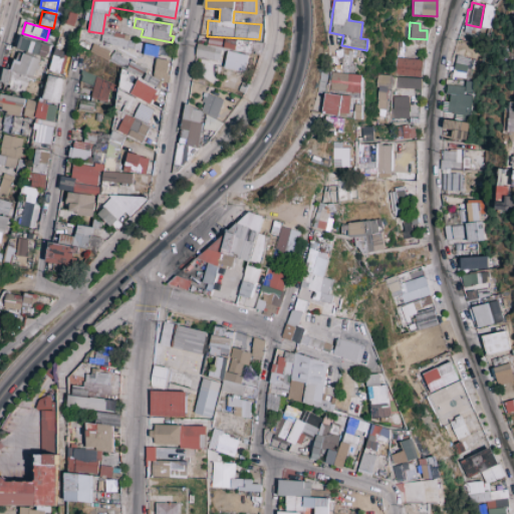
[(129,36),(102,29),(99,42),(152,55),(155,46),(127,39),(129,36)]
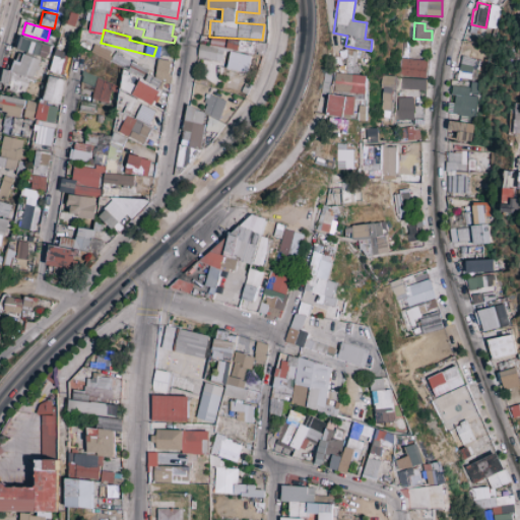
[(223,49),(252,53),(254,42),(211,36),(210,45),(198,44),(196,58),(221,61),(223,49)]
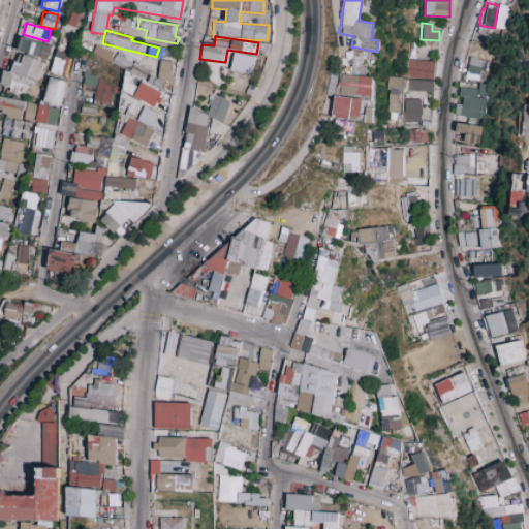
[(17,51),(47,58),(51,44),(21,38),(17,51)]
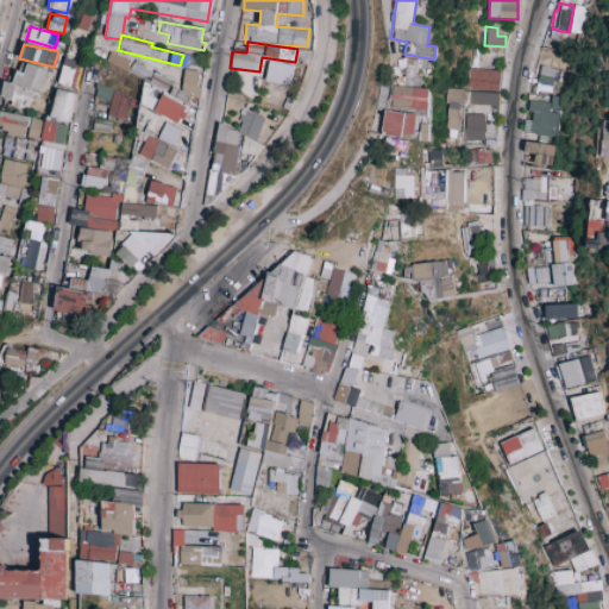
[(127,70),(131,61),(108,52),(105,62),(127,70)]
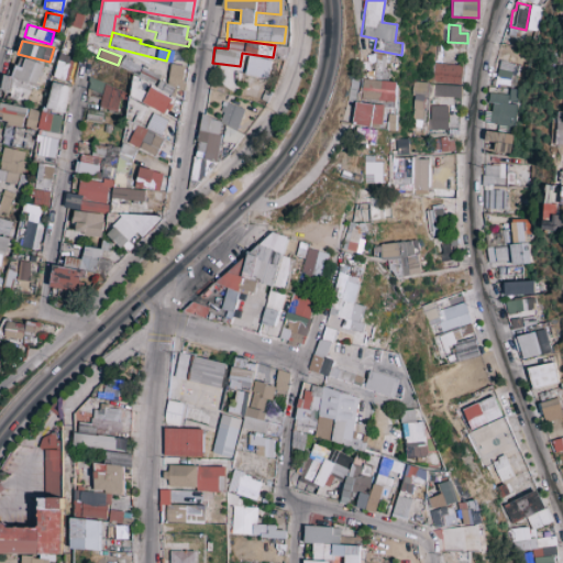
[(73,56),(58,54),(54,78),(68,80),(73,56)]
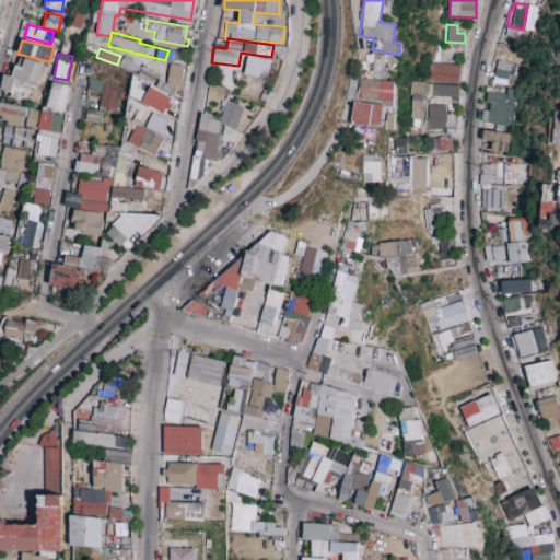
[(244,74),(267,78),(270,59),(246,56),(244,74)]
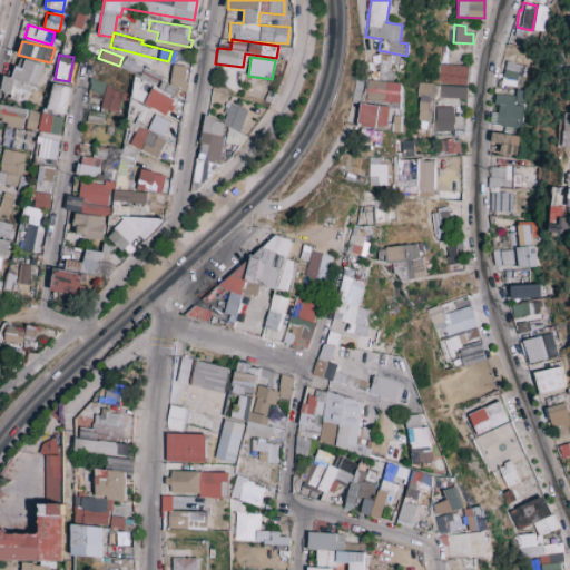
[(0,89),(0,90),(10,94),(9,96),(32,100),(40,64),(25,60),(22,68),(15,66),(11,77),(3,76),(0,89)]
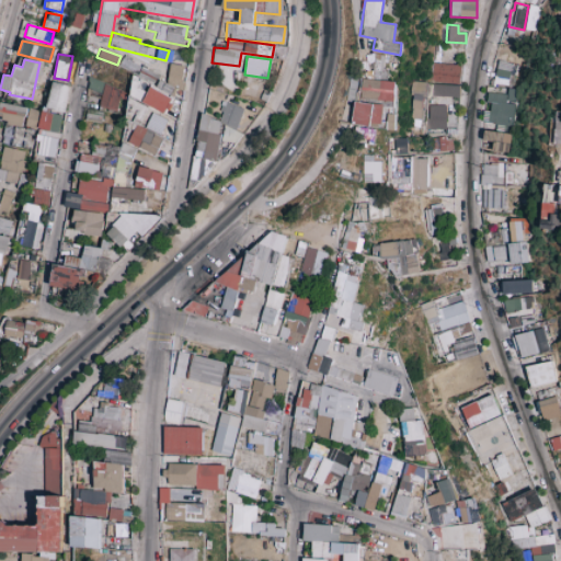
[(511,84),(515,64),(497,60),(493,81),(511,84)]
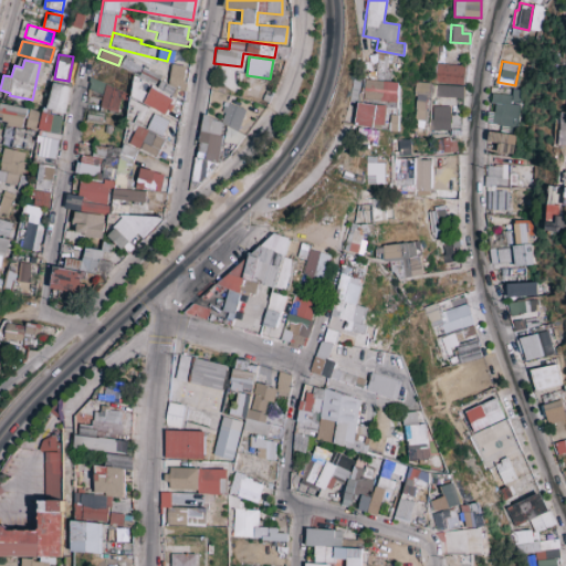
[(186,66),(170,64),(168,84),(182,86),(186,66)]
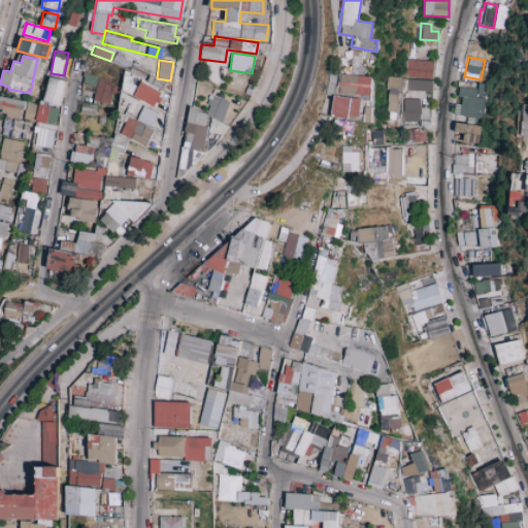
[(432,61),(404,60),(403,77),(431,78),(432,61)]
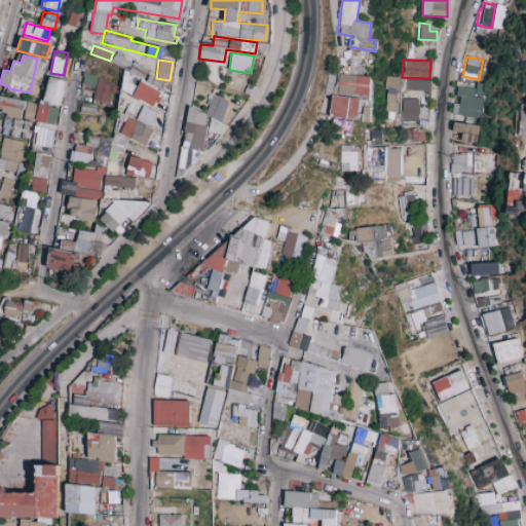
[(159,89),(163,81),(149,75),(146,83),(159,89)]
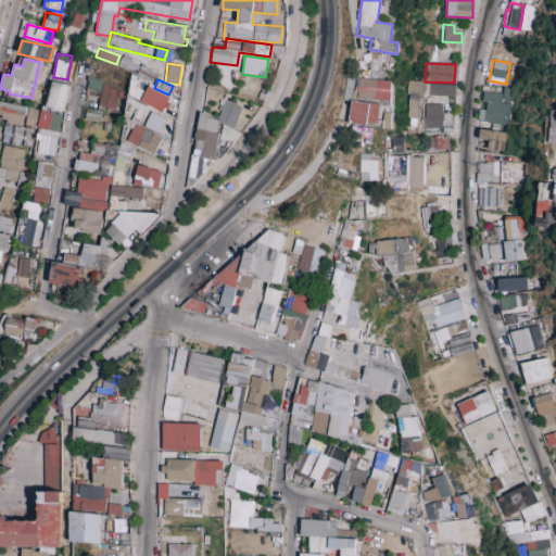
[(392,79),(357,79),(356,98),(391,99),(392,79)]
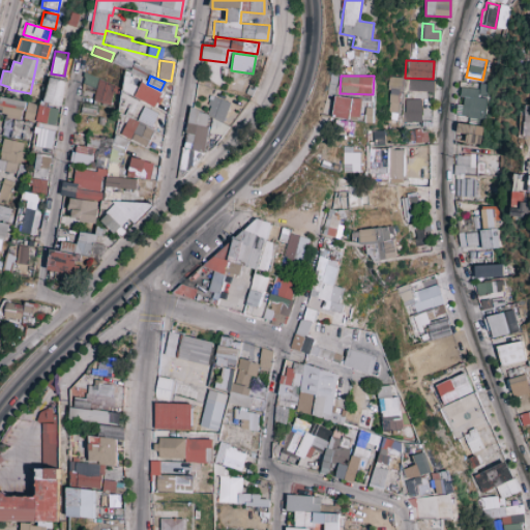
[(399,113),(401,78),(388,77),(386,112),(399,113)]
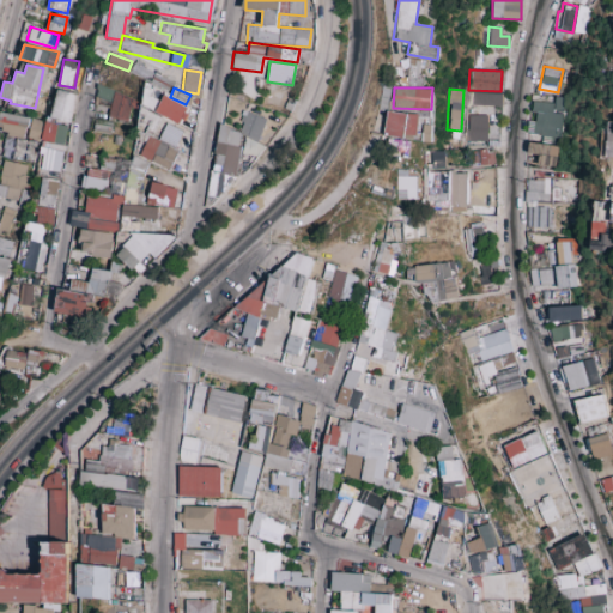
[(52,120),(71,122),(74,92),(55,90),(52,120)]
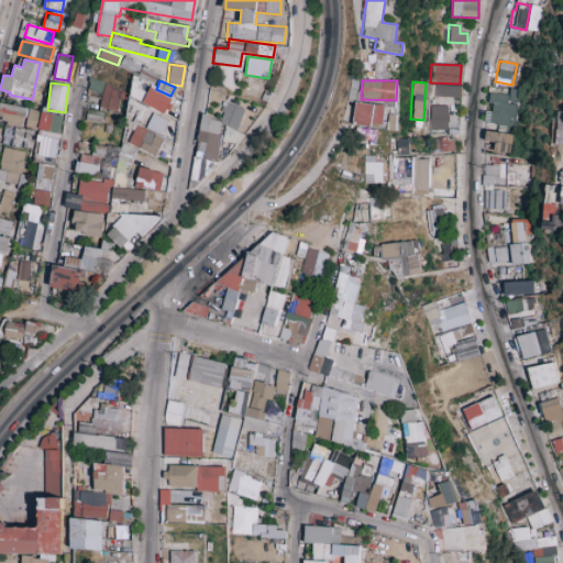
[(124,114),(129,89),(88,83),(86,97),(100,99),(98,110),(124,114)]
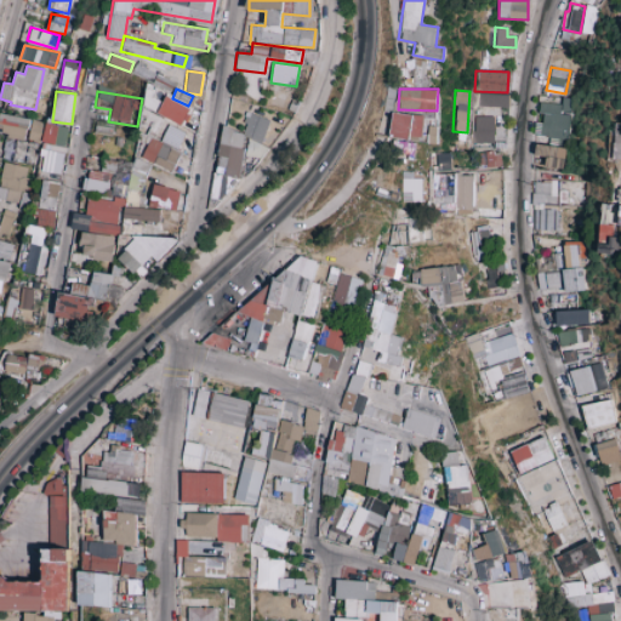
[(161,141),(166,121),(184,126),(191,102),(148,91),(132,152),(143,154),(148,137),(161,141)]
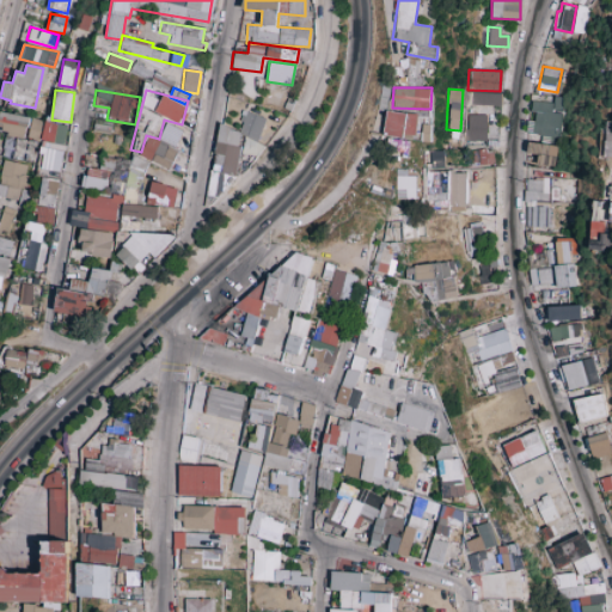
[(500,105),(500,93),(469,92),(469,104),(500,105)]
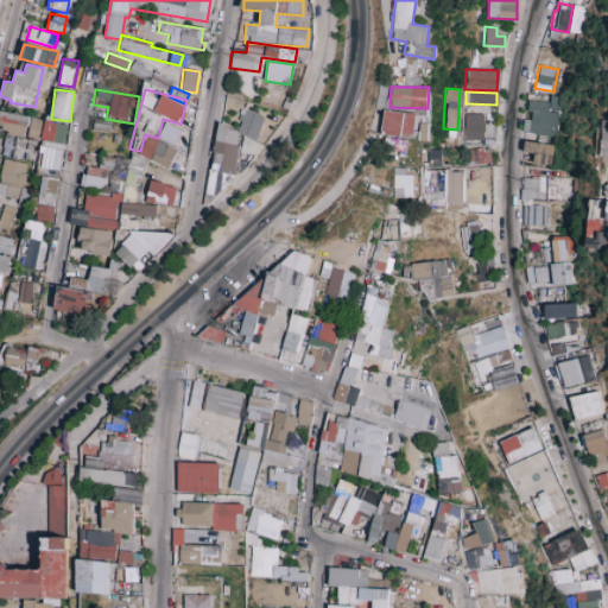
[(527,97),(526,111),(531,111),(529,134),(556,138),(558,112),(555,112),(556,101),(527,97)]
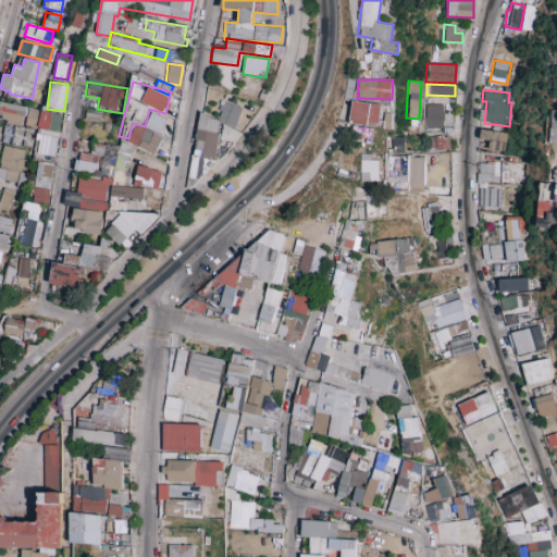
[(199,114),(188,177),(199,180),(203,159),(214,161),(219,139),(235,143),(238,128),(236,128),(240,106),(220,101),(218,118),(199,114)]
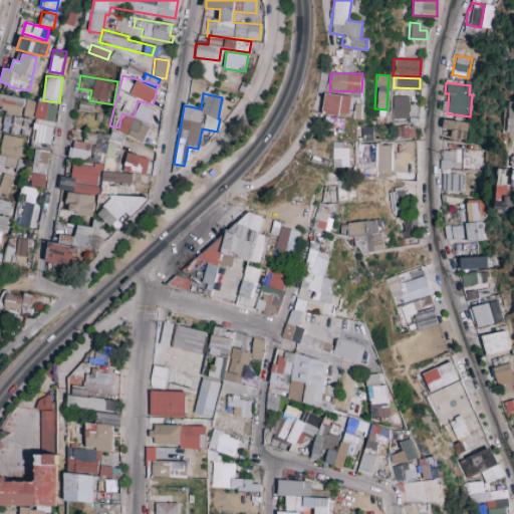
[(349,94),(322,93),(321,114),(348,115),(349,94)]
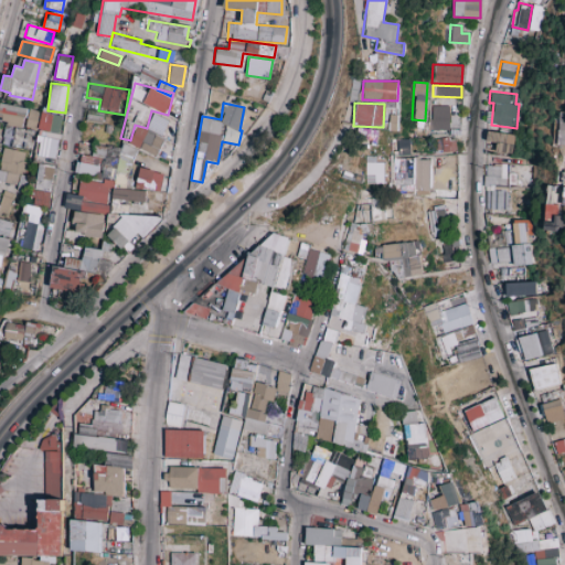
[(0,110),(0,120),(4,121),(1,144),(11,145),(14,127),(33,130),(36,109),(1,104),(0,110)]
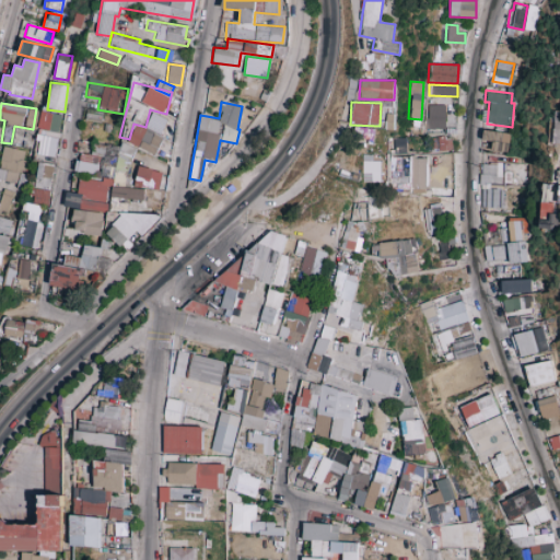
[(444,128),(444,105),(424,105),(424,129),(444,128)]
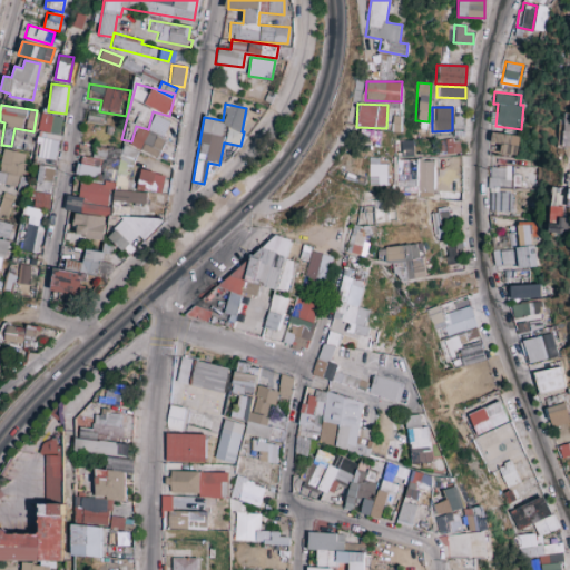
[(400,131),(400,108),(389,108),(387,131),(400,131)]
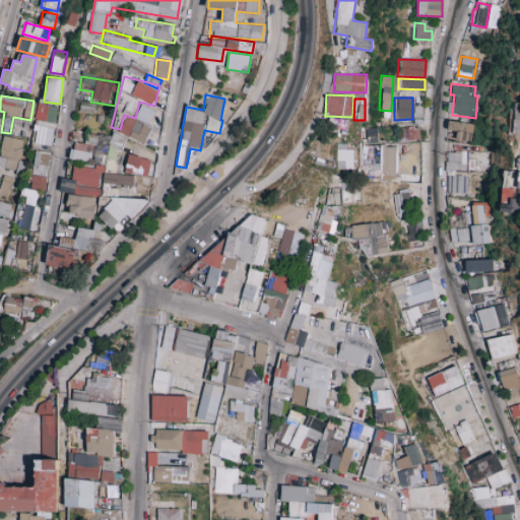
[(93,104),(79,103),(78,112),(93,113),(93,104)]
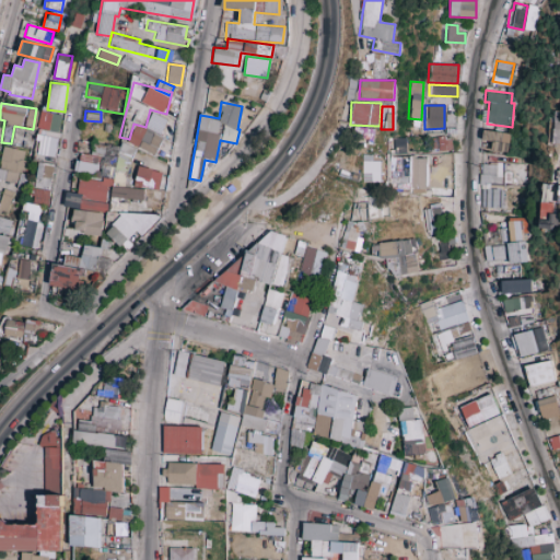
[(61,115),(41,112),(35,141),(39,142),(37,154),(54,158),(61,115)]
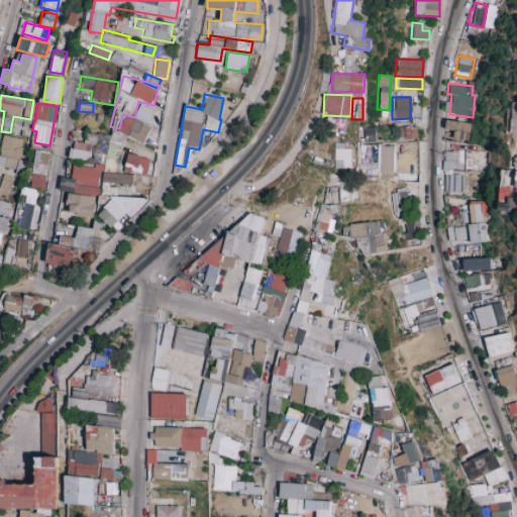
[(153,111),(140,104),(133,117),(146,124),(153,111)]
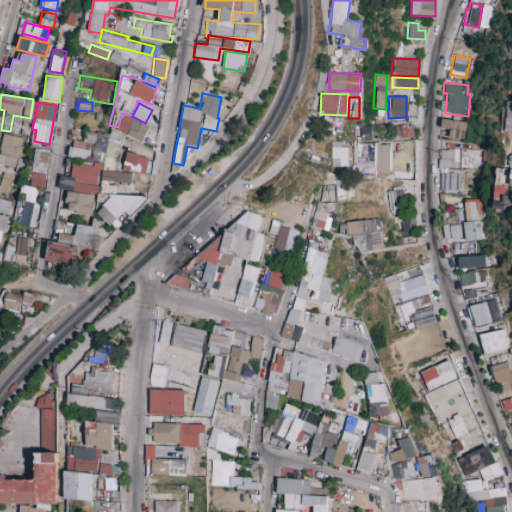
[(147,125),(123,114),(116,131),(140,142),(147,125)]
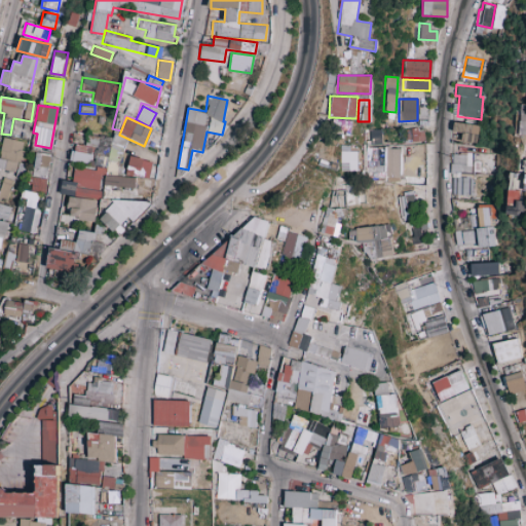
[(476,143),(478,124),(453,122),(452,132),(461,133),(460,142),(476,143)]
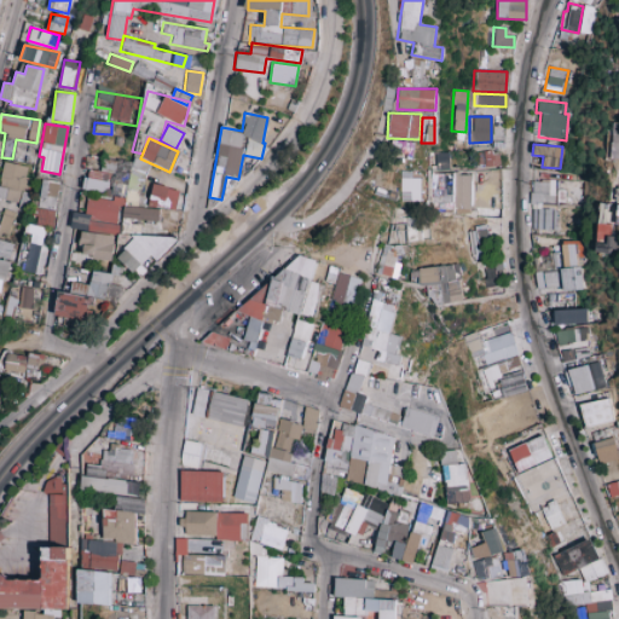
[(498,167),(498,151),(474,151),(474,167),(498,167)]
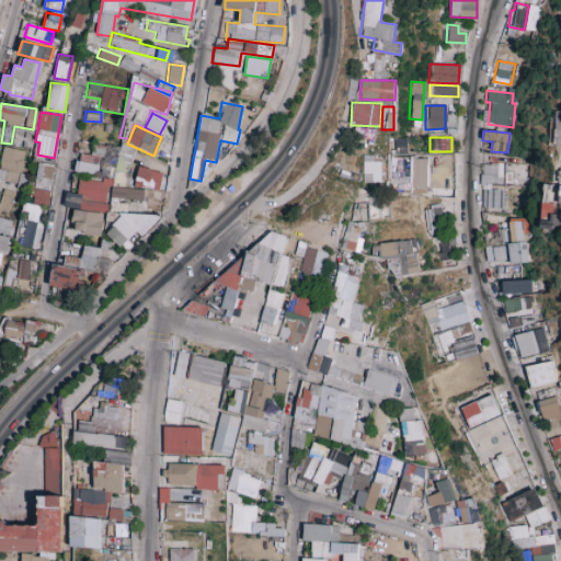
[(405,152),(407,138),(393,138),(393,151),(405,152)]
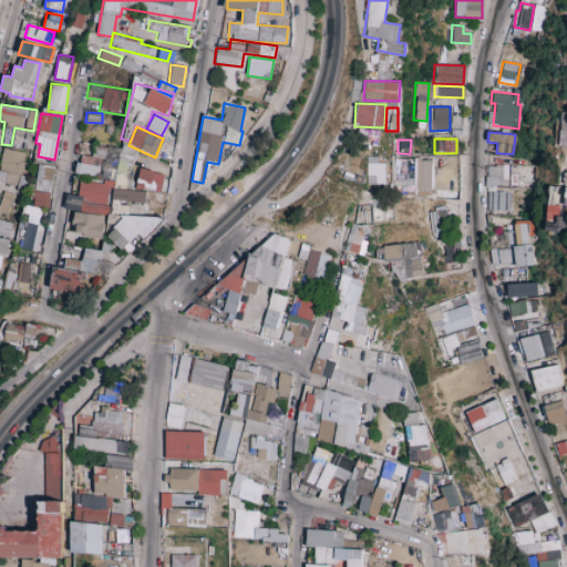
[(106,205),(114,155),(133,157),(135,148),(122,146),(121,150),(93,145),(91,157),(79,155),(75,174),(95,177),(99,158),(103,158),(100,183),(81,181),(78,200),(106,205)]
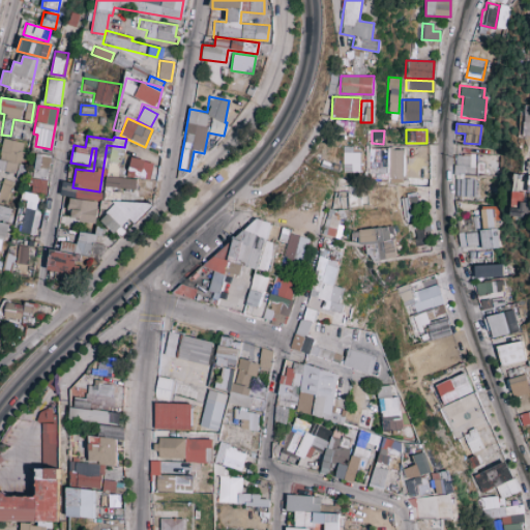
[(0,164),(0,172),(18,173),(19,141),(1,140),(0,164)]
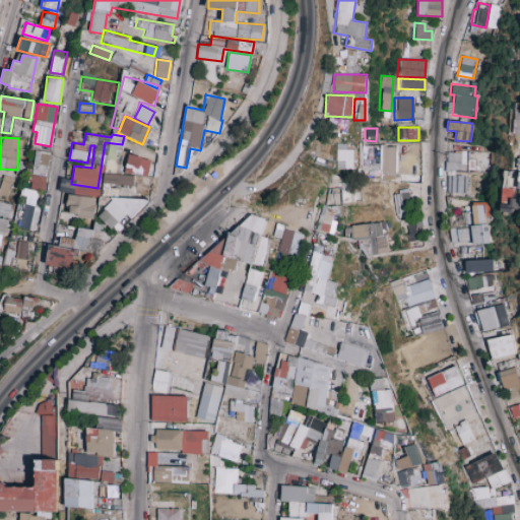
[(28,188),(43,191),(49,153),(35,150),(28,188)]
